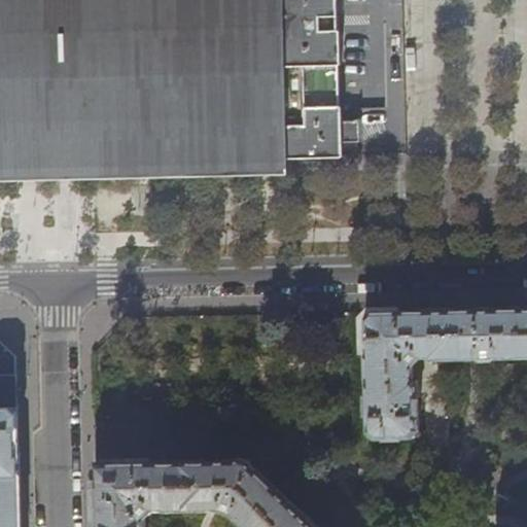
[(0,0),(0,166),(64,165),(140,164),(198,162),(253,161),(277,161),(276,107),(275,67),(272,0),(0,0)]
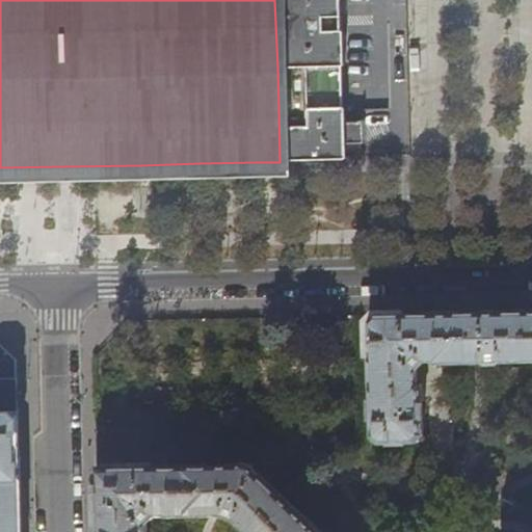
[(274,0),(277,68),(342,65),(340,0),(274,0)]
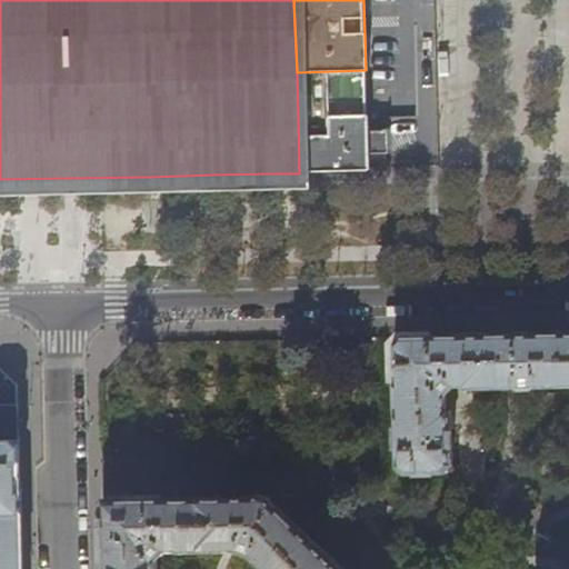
[(298,116),(299,173),(335,171),(370,170),(367,115),(298,116)]
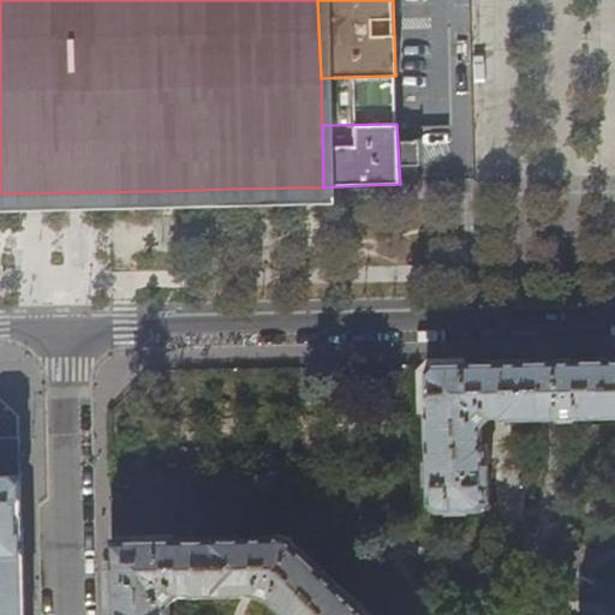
[(614,614),(614,359),(592,360),(472,363),(425,364),(428,512),(488,511),(487,445),(482,446),(481,428),(491,417),(502,416),(502,419),(614,416),(614,614)]
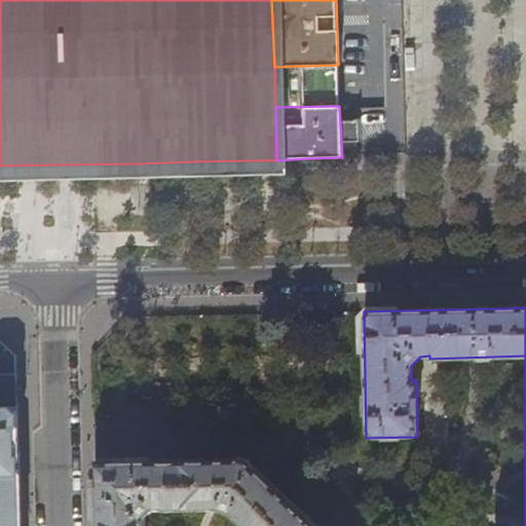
[(0,407),(19,407),(19,391),(17,355),(0,339),(0,407)]
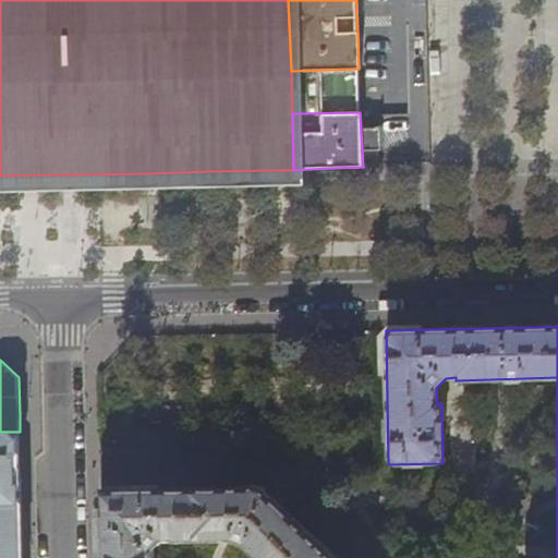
[(20,432),(0,432),(0,557),(22,557),(22,553),(21,501),(20,447),(20,432)]
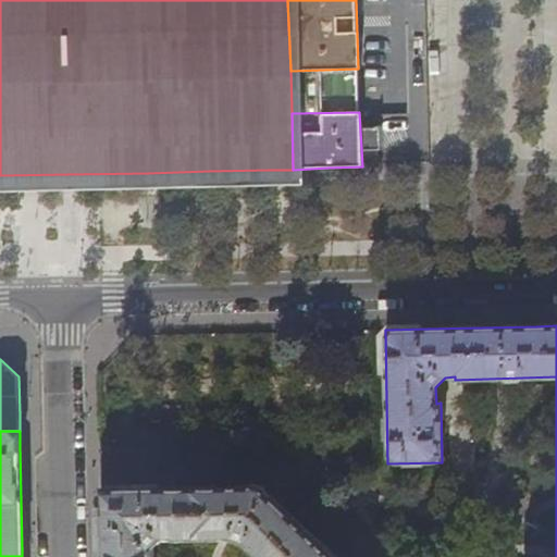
[(334,556),(260,486),(101,490),(102,536),(102,556),(152,556),(152,548),(163,539),(176,539),(176,540),(233,540),(246,545),(258,556),(334,556)]
